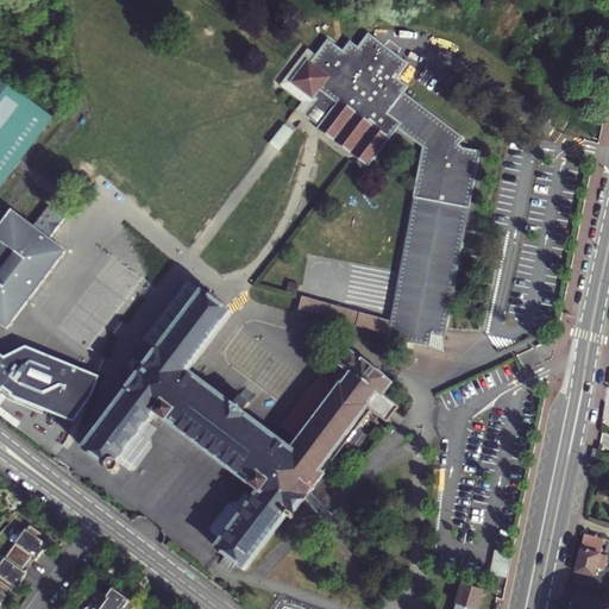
[(0,186),(17,164),(52,118),(0,77),(0,186)]
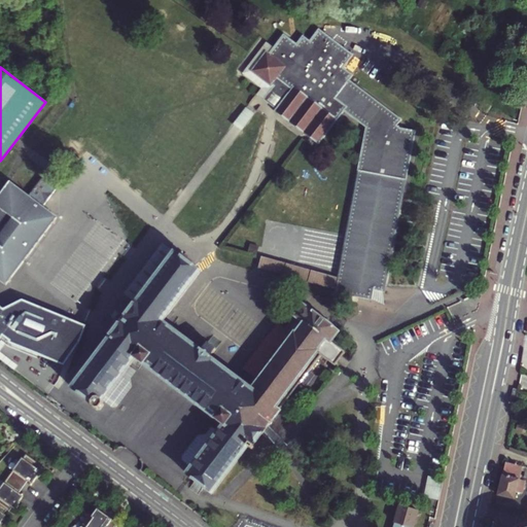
[(271,89),(264,98),(271,103),(276,107),(283,98),(271,89)]
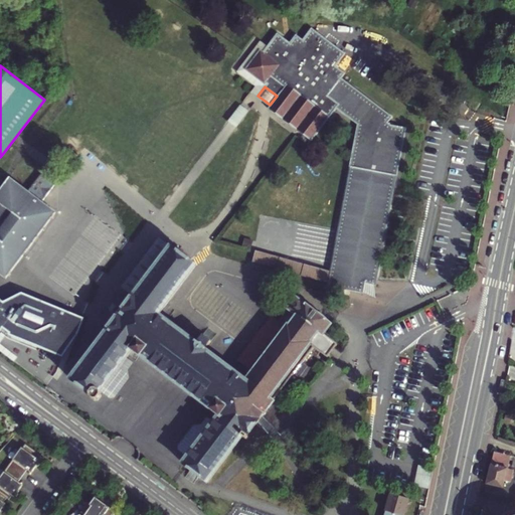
[(240,104),(228,121),(237,127),(249,110),(240,104)]
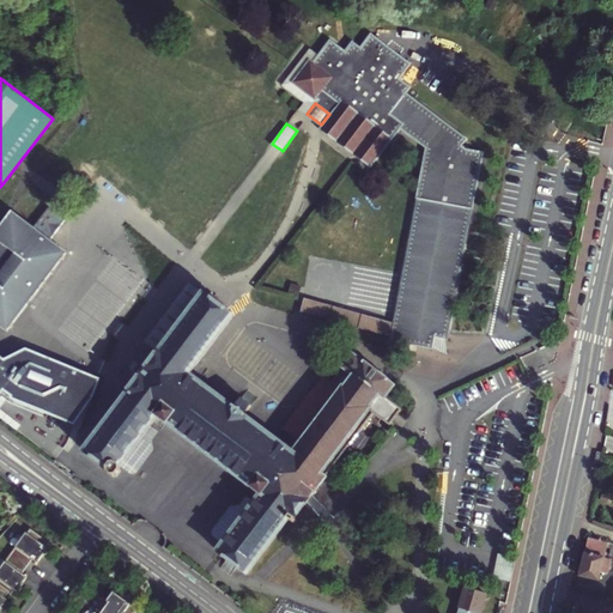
[(432,152),(424,146),(420,167),(429,169),(432,152)]
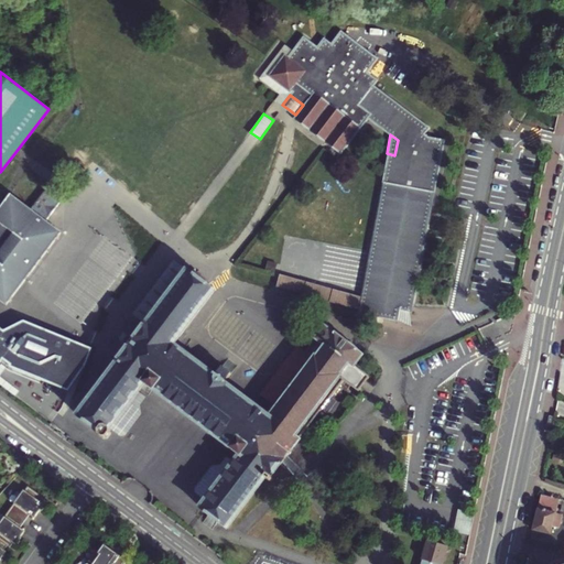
[(45,192),(31,212),(33,213),(45,223),(60,203),(45,192)]
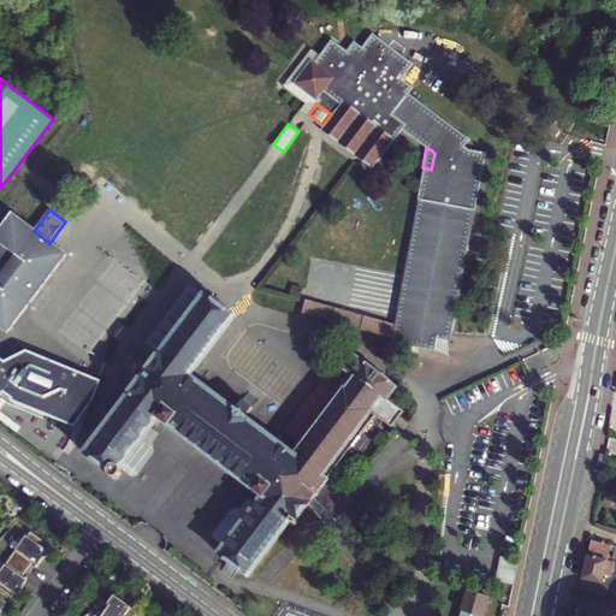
[(472,209),(449,329),(448,338),(437,336),(437,338),(450,341),(451,330),(474,209),(472,209)]
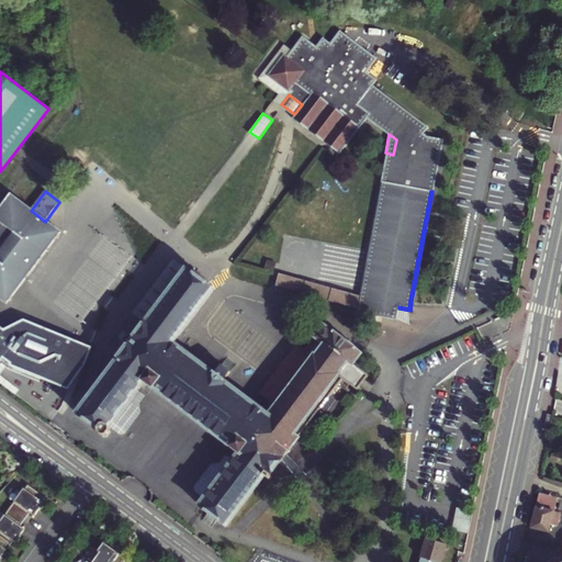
[(10,195),(0,208),(0,290),(4,294),(9,298),(27,276),(17,267),(30,249),(41,258),(57,236),(52,232),(40,223),(37,226),(27,218),(33,212),(31,211),(10,195)]
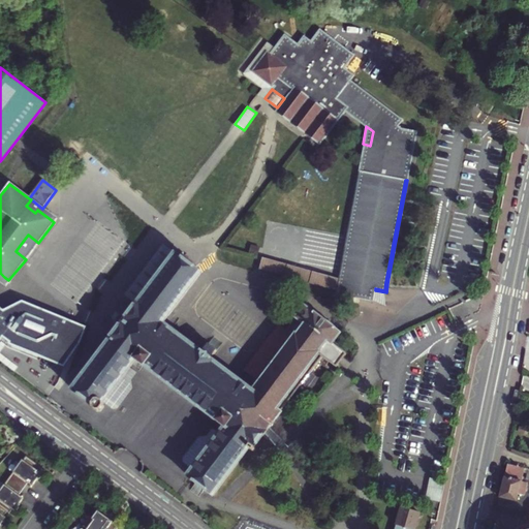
[(35,213),(37,210),(49,218),(51,215),(42,209),(31,199),(26,206),(35,213)]
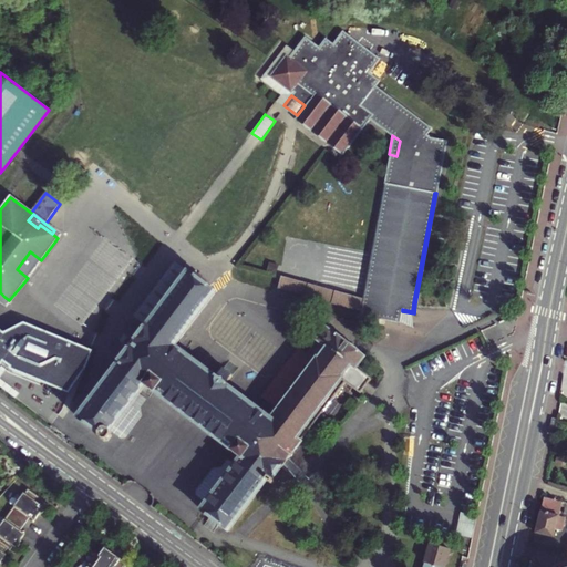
[(17,269),(28,278),(41,260),(30,251),(17,269)]
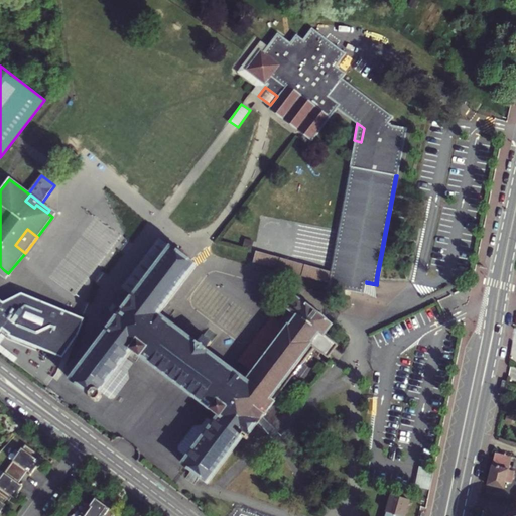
[(121,288),(133,297),(171,248),(158,238),(121,288)]
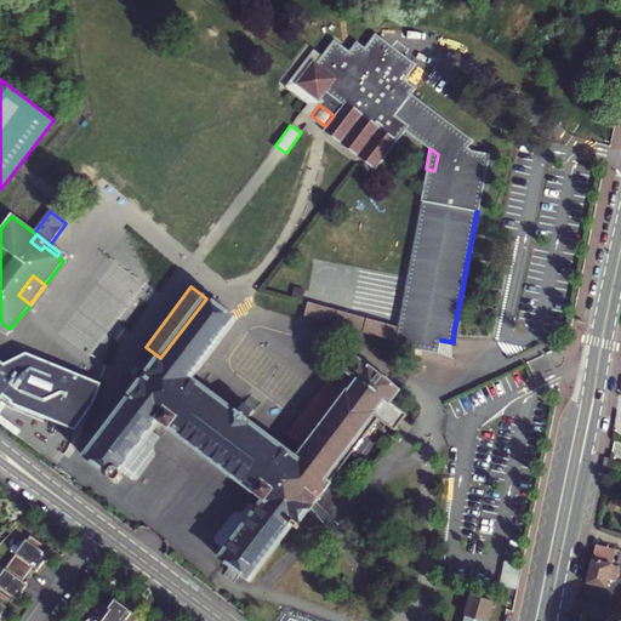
[(208,298),(206,298),(160,358),(148,375),(142,371),(152,359),(144,353),(120,386),(127,391),(131,385),(137,389),(86,457),(108,474),(108,480),(114,483),(118,483),(121,478),(121,473),(132,482),(138,482),(157,457),(154,448),(161,439),(153,432),(159,422),(265,501),(258,510),(249,502),(243,512),(233,513),(214,537),(215,543),(226,552),(221,559),(226,563),(250,581),(291,527),(295,529),(311,508),(313,505),(315,501),(379,420),(394,431),(406,415),(389,404),(399,392),(383,380),(386,377),(381,374),(379,376),(358,360),(337,388),(341,391),(300,445),(291,456),(246,422),(254,411),(244,404),(237,414),(192,380),(235,320),(229,315),(229,309),(217,301),(216,296),(208,298)]
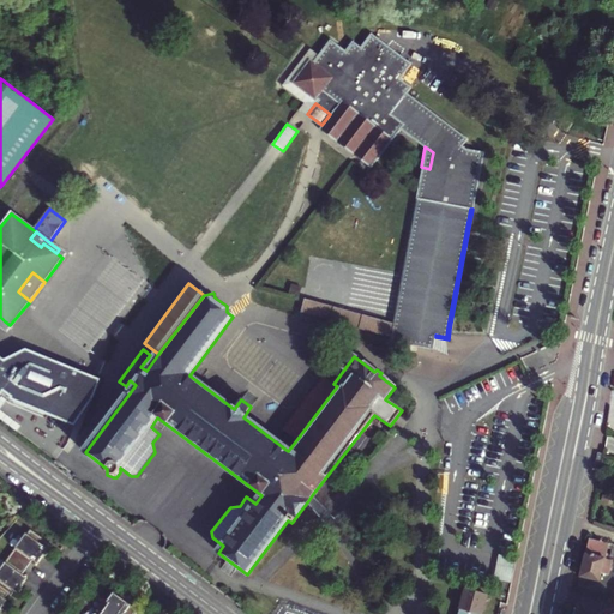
[(396,320),(311,296),(306,314),(393,338),(396,320)]
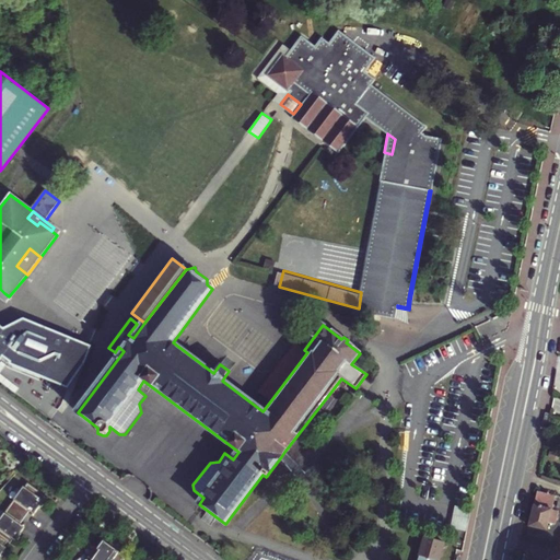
[(0,327),(0,361),(2,359),(10,364),(9,366),(68,388),(84,364),(91,347),(23,319),(3,330),(0,327)]
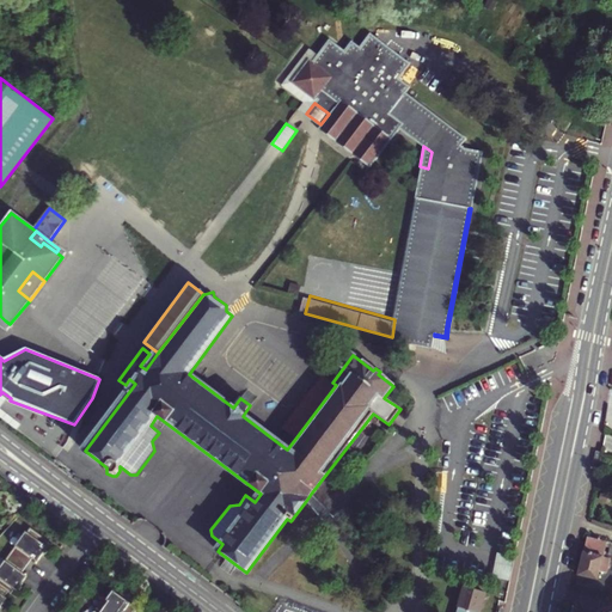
[(336,385),(332,383),(320,374),(280,427),(295,439),(336,385)]
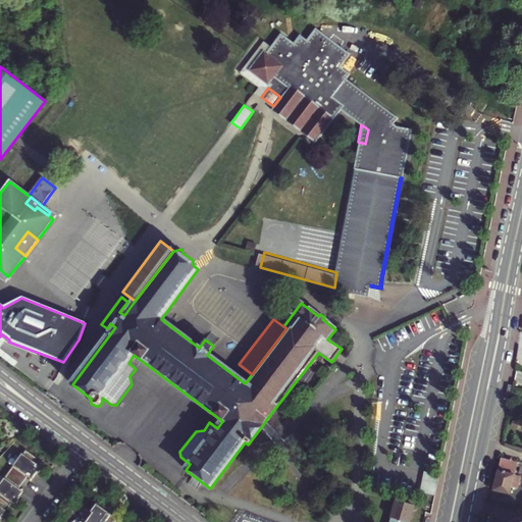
[(0,517),(2,515),(0,513),(3,509),(6,505),(8,507),(11,503),(15,498),(17,500),(22,491),(18,488),(27,476),(32,479),(37,472),(35,470),(38,465),(41,461),(25,450),(22,454),(21,454),(8,472),(0,482),(0,517)]
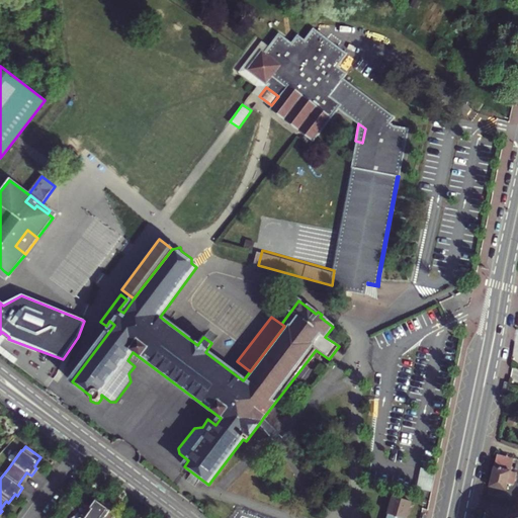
[(506,491),(507,484),(513,485),(515,472),(510,471),(512,463),(515,464),(514,468),(517,469),(517,460),(515,459),(497,454),(490,487),(506,491)]
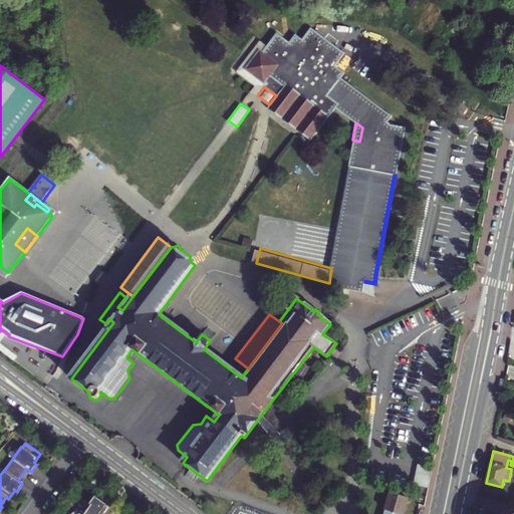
[(402,513),(407,497),(389,493),(382,513),(402,513)]
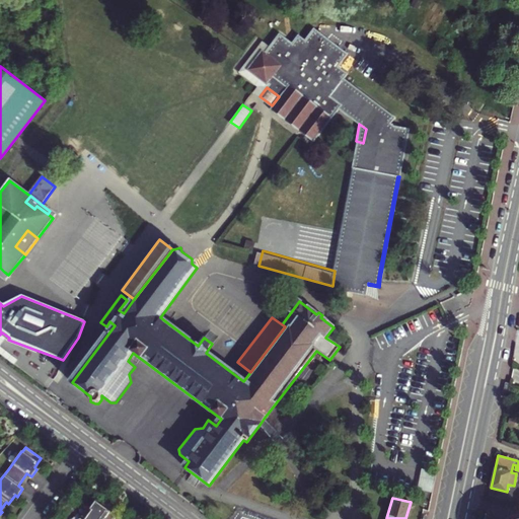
[(114,518),(117,516),(95,501),(90,508),(87,507),(81,515),(78,518),(114,518)]
